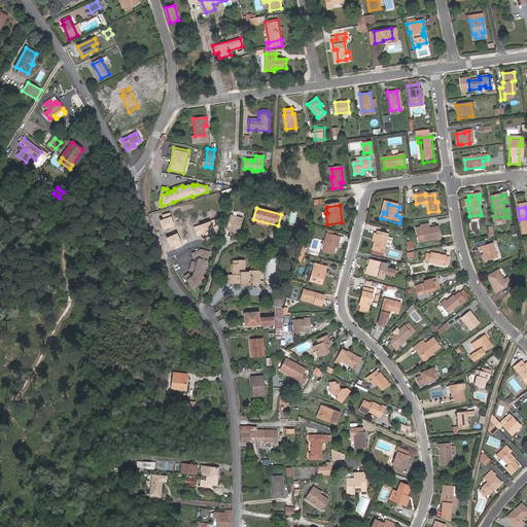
[(170,212),(162,215),(164,219),(160,220),(164,231),(175,226),(170,212)]
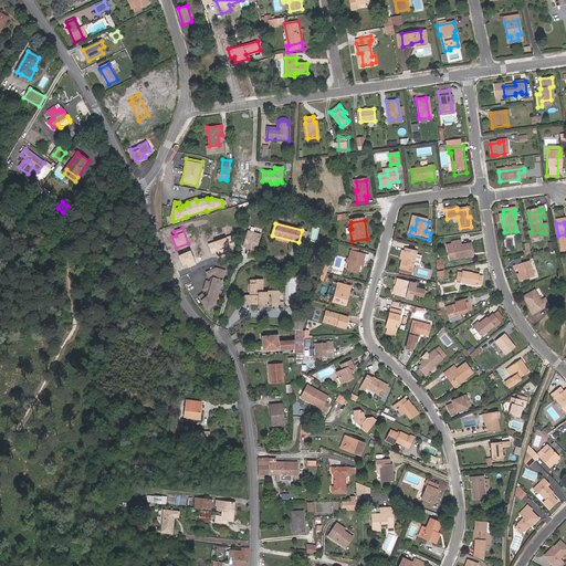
[(243,245),(257,250),(262,234),(248,230),(243,245)]
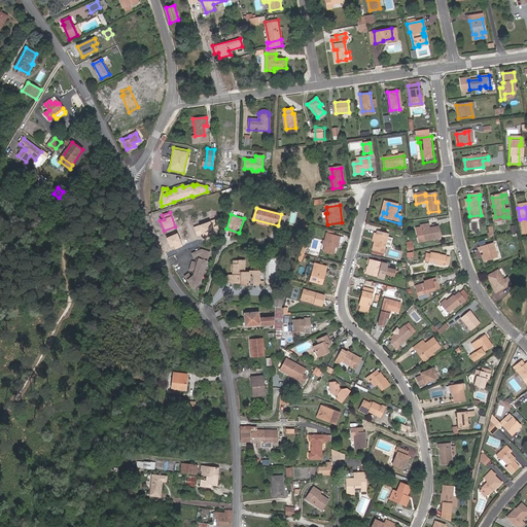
[(217,218),(192,227),(196,236),(220,227),(217,218)]
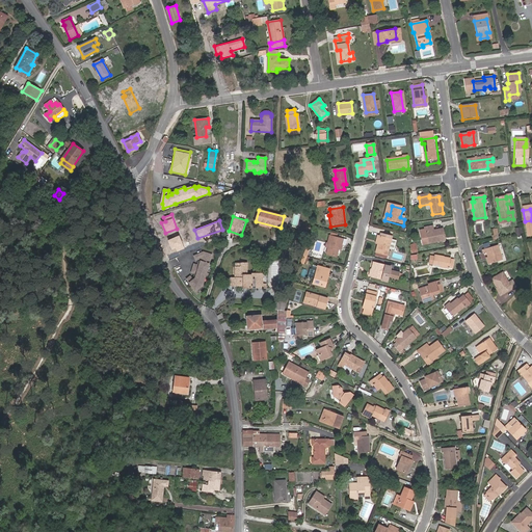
[(430,244),(439,242),(439,241),(445,240),(444,231),(434,233),(433,228),(426,229),(427,234),(428,234),(429,238),(422,239),(423,245),(430,244)]
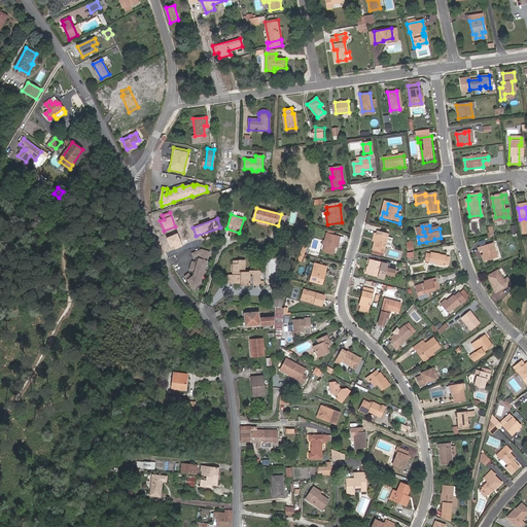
[(177,233),(166,238),(170,247),(174,245),(176,249),(183,246),(177,233)]
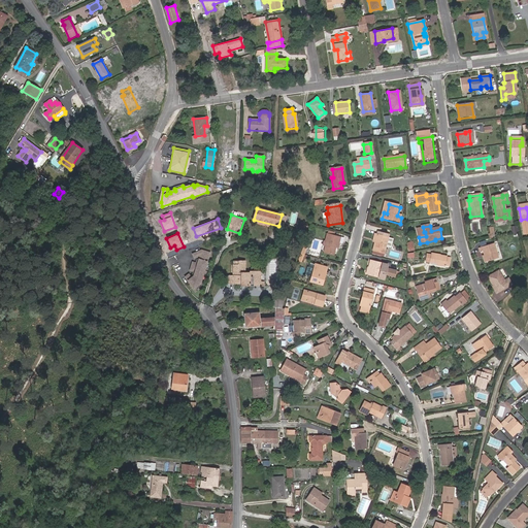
[(388,238),(376,235),(374,245),(372,251),(384,254),(388,238)]
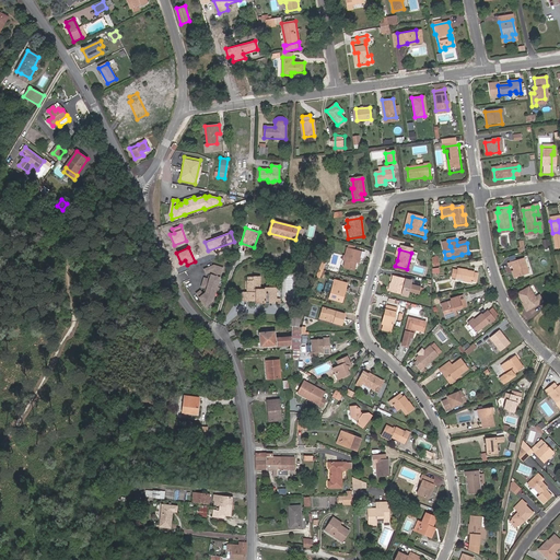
[(364,255),(354,252),(348,251),(347,251),(345,256),(343,257),(342,260),(346,261),(343,268),(353,270),(356,263),(356,261),(359,261),(360,258),(363,258),(364,255)]
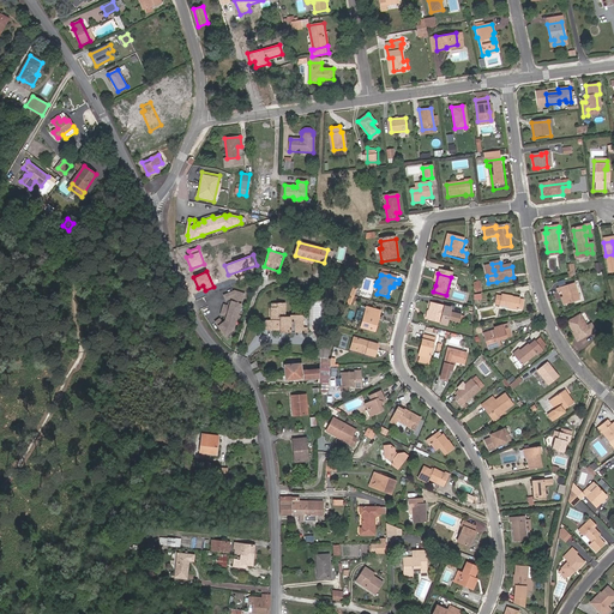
[(565,299),(567,305),(581,301),(575,283),(558,288),(559,294),(563,293),(565,299)]
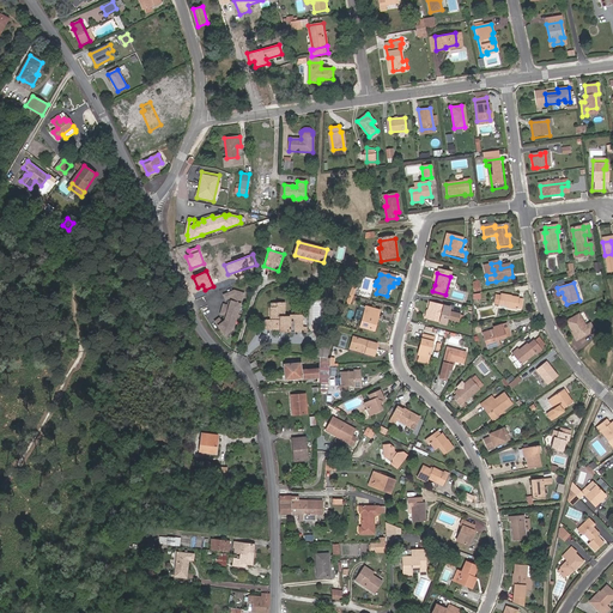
[(230,305),(224,303),(222,313),(226,314),(225,319),(223,321),(219,317),(216,320),(225,333),(232,328),(244,292),(235,290),(224,293),(226,298),(232,295),(230,305)]
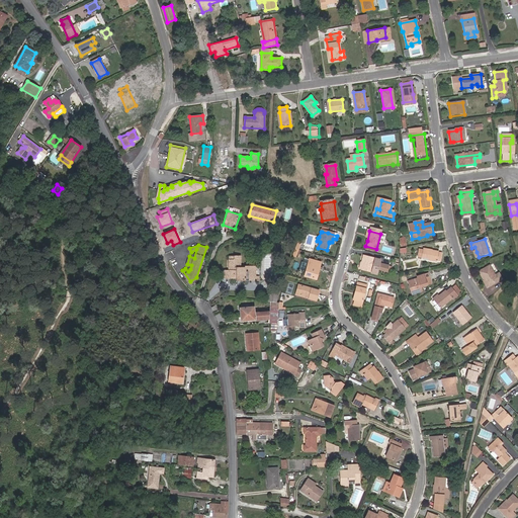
[(290,257),(295,259),(298,251),(293,250),(290,257)]
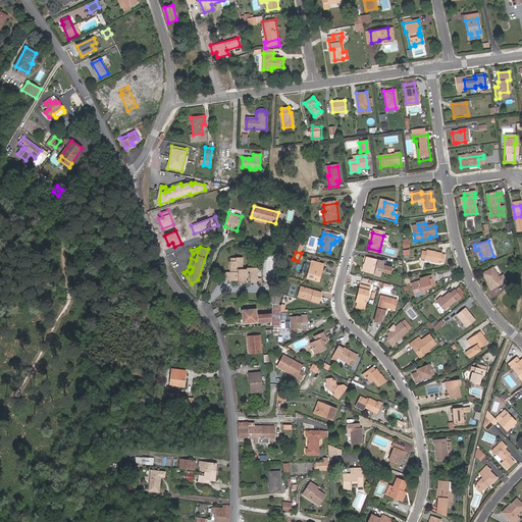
[(426,253),(425,260),(425,261),(433,263),(432,264),(439,265),(440,264),(444,265),(446,257),(434,255),(435,254),(427,252),(426,253)]
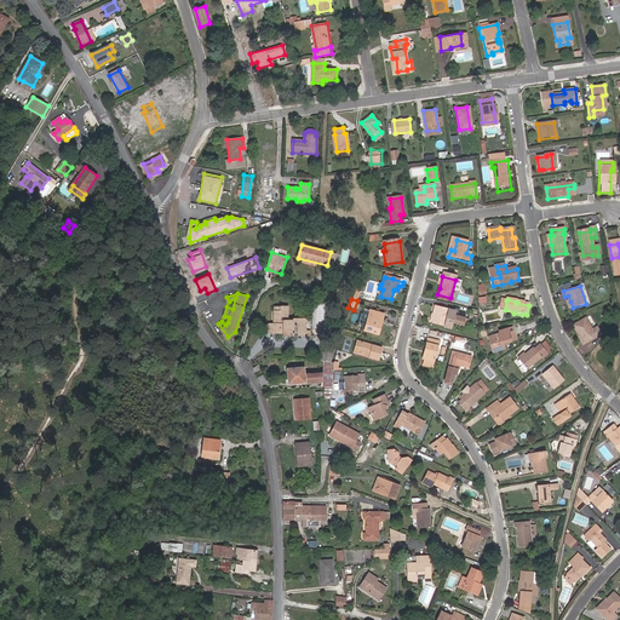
[(306,319),(294,319),(294,320),(288,320),(288,319),(288,306),(280,306),(280,310),(274,310),(274,322),(283,322),(283,325),(267,323),(267,333),(283,333),(283,336),(294,336),(294,331),(306,331),(306,319)]
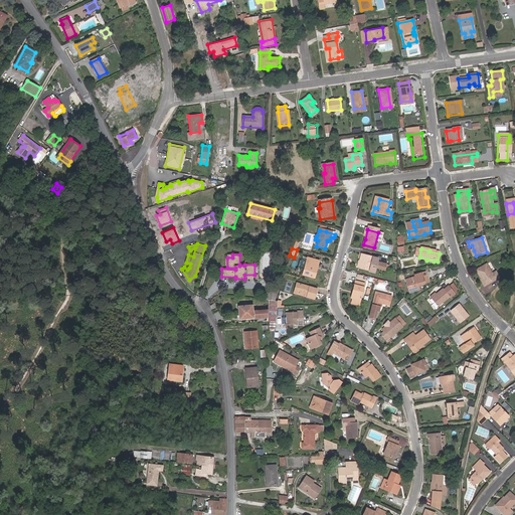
[(359,268),(371,271),(374,258),(362,255),(359,268)]
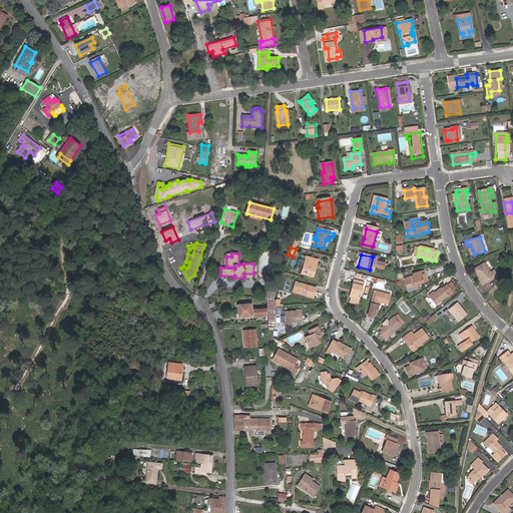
[(306,259),(302,275),(312,278),(315,268),(314,268),(316,261),(306,259)]
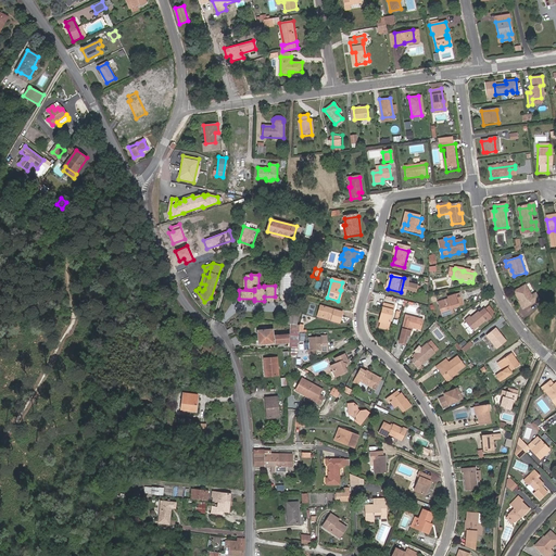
[(408,285),(407,291),(417,293),(418,287),(408,285)]
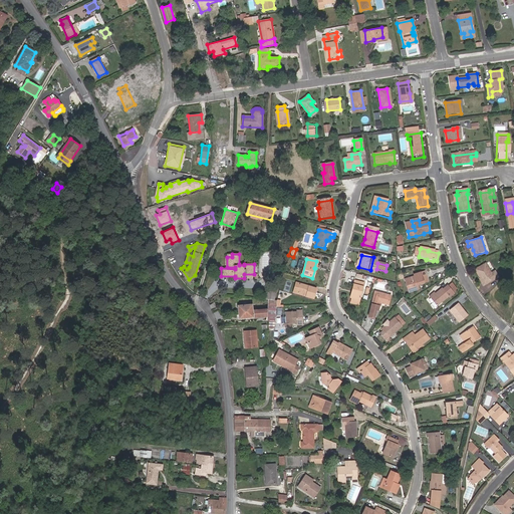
[(480,278),(484,286),(494,280),(485,264),(475,270),(478,274),(479,273),(481,277),(480,278)]
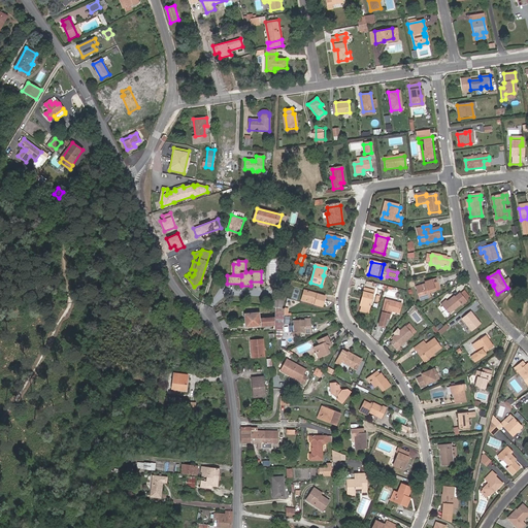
[(431,293),(439,291),(436,281),(426,284),(427,286),(417,289),(421,301),(431,298),(429,293),(431,292),(431,293)]
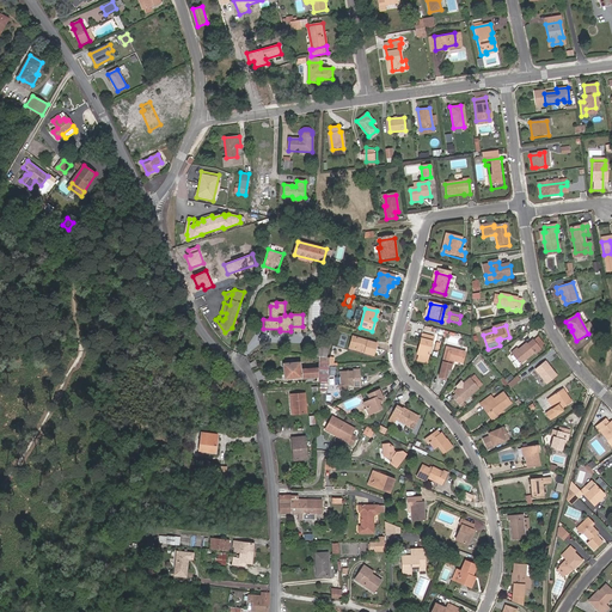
[(420,356),(428,359),(433,338),(424,336),(423,340),(421,340),(420,347),(422,347),(420,356)]
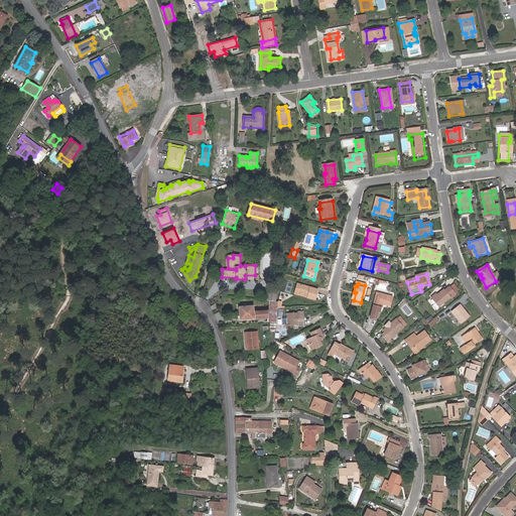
[(298,294),(300,286),(298,285),(295,295),(307,298),(307,296),(298,294)]
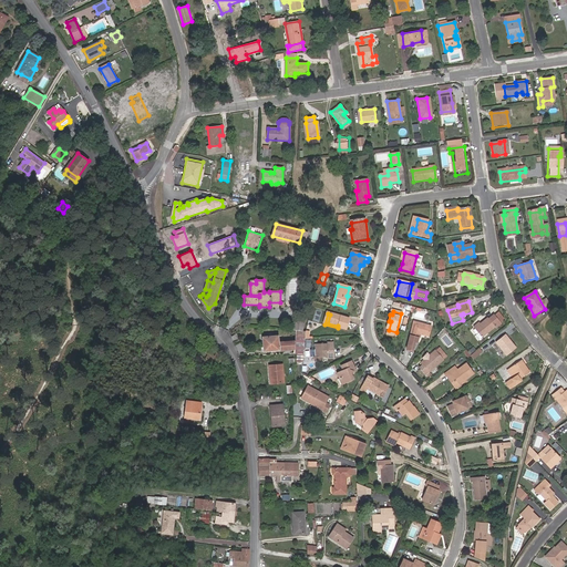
[(338,326),(338,328),(347,330),(349,319),(330,315),(328,323),(338,326)]
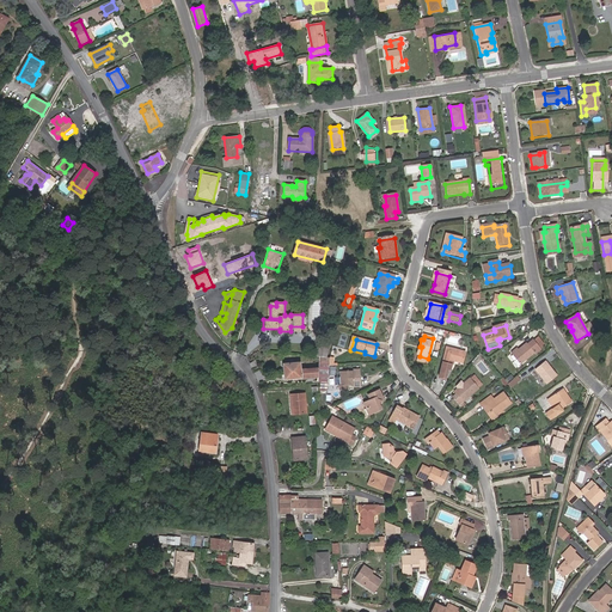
[(527,344),(519,352),(514,356),(521,366),(534,354),(536,355),(542,350),(534,342),(528,346),(527,344)]
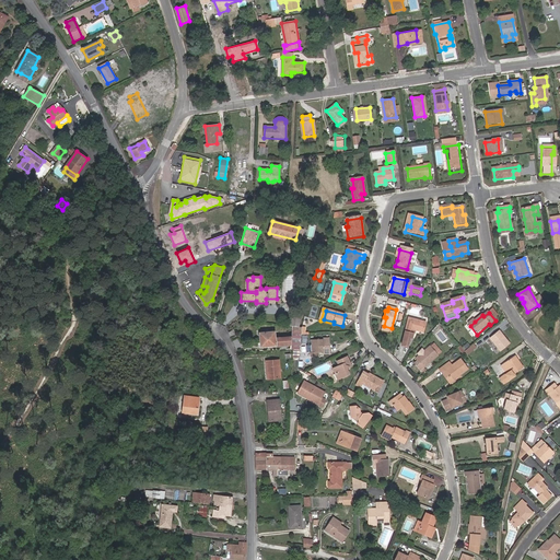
[(409,318),(401,346),(407,347),(410,339),(411,339),(413,335),(415,330),(423,331),(426,323),(409,318)]
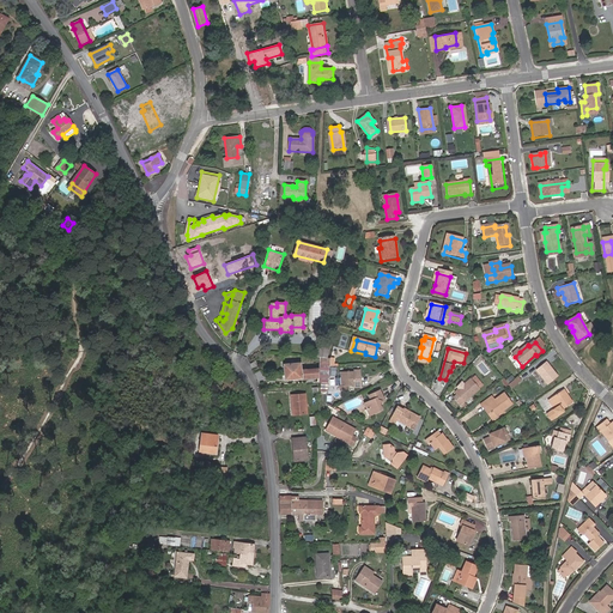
[(329,383),(331,368),(331,358),(328,358),(322,357),(321,357),(320,368),(320,378),(320,383),(326,383),(329,383)]
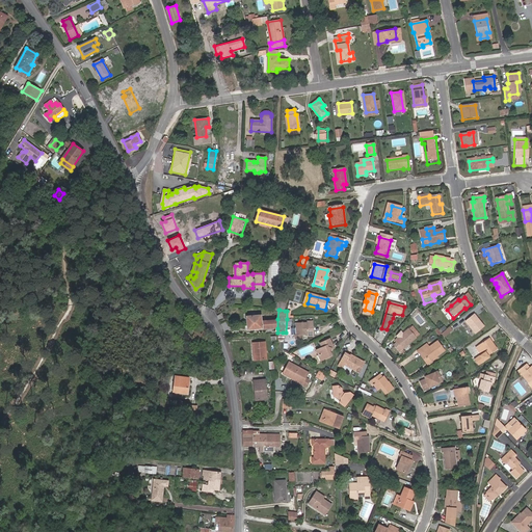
[(466,321),(475,333),(483,325),(475,314),(466,321)]
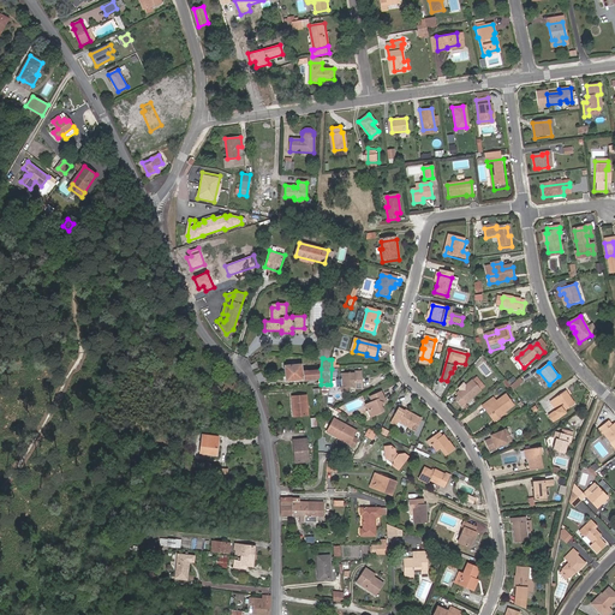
[(303,381),(321,380),(321,369),(302,371),(302,364),(286,365),(287,381),(303,380),(303,381)]
